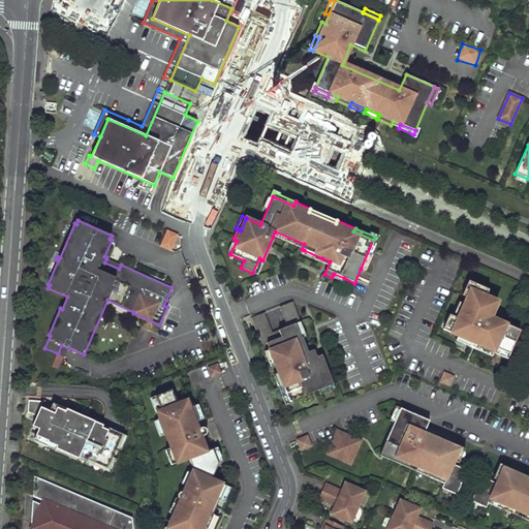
[(178,235),(166,229),(159,246),(170,251),(178,235)]
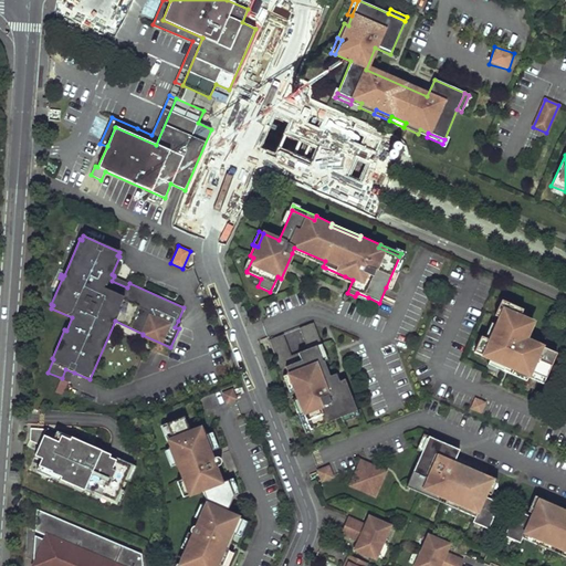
[(323,266),(325,261),(294,248),(292,253),(323,266)]
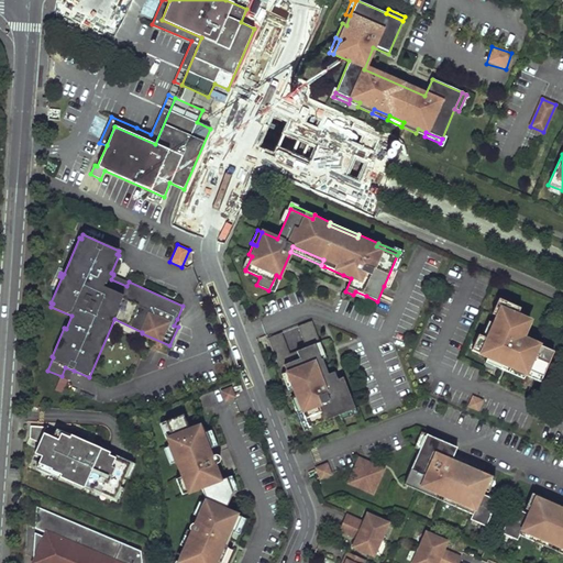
[(245,269),(252,256),(249,254),(242,267),(245,269)]
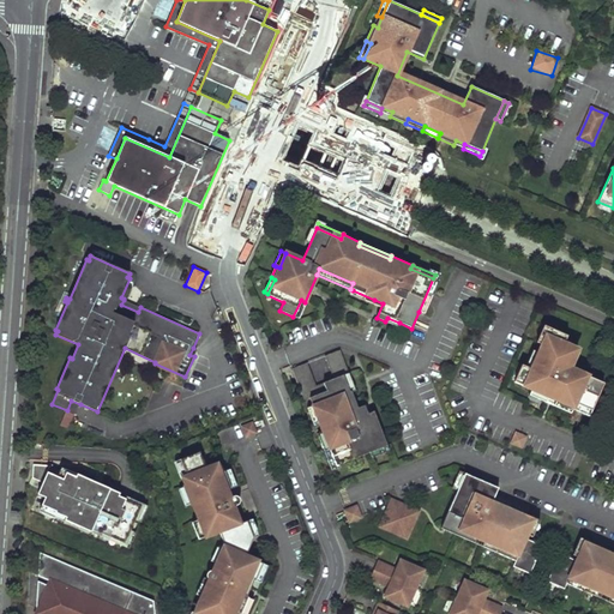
[(439,281),(433,278),(419,312),(425,314),(439,281)]
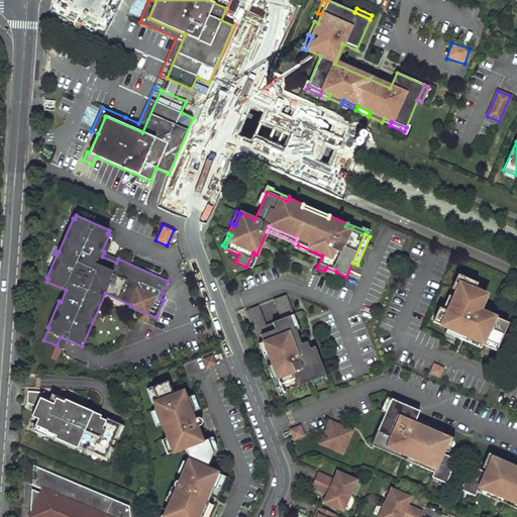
[(315,252),(297,244),(295,248),(314,256),(315,252)]
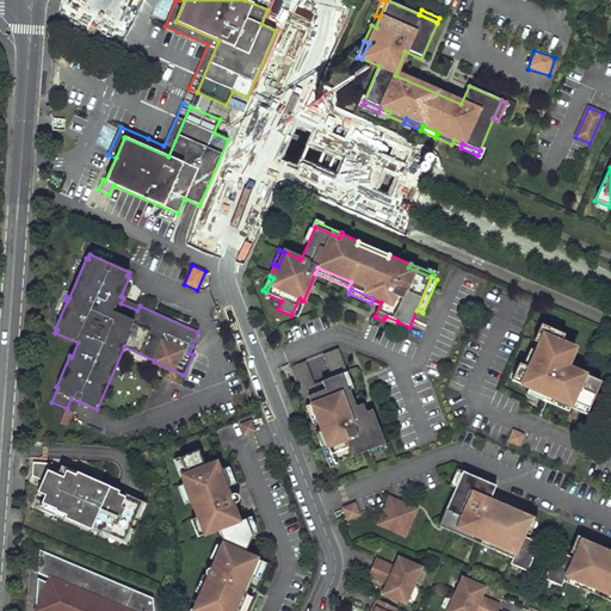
[(140,306),(123,298),(121,303),(137,310),(140,306)]
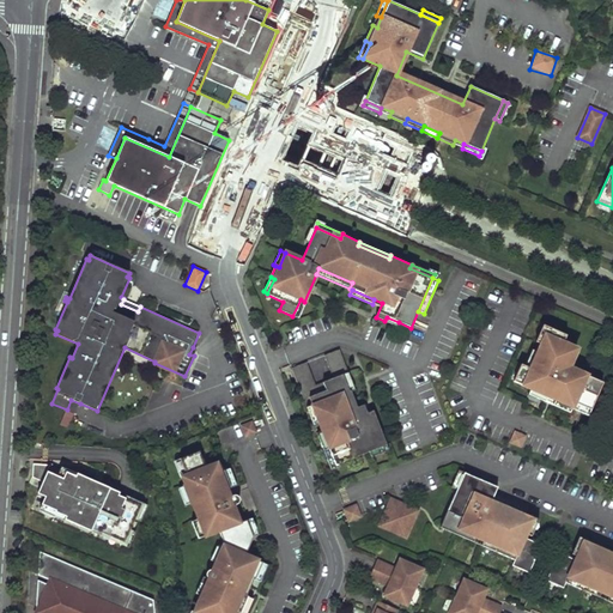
[(298,319),(305,302),(304,302),(301,299),(292,316),(298,319)]
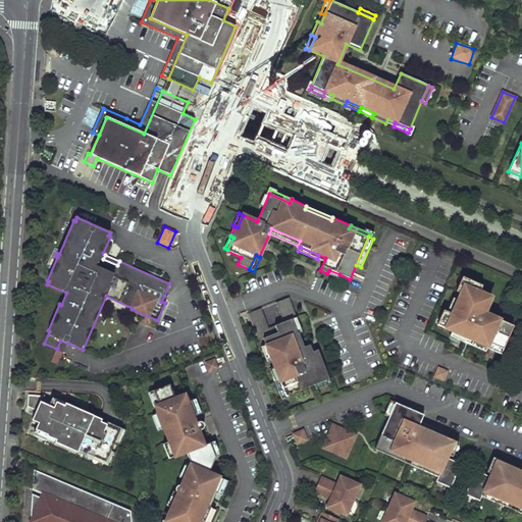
[(460,294),(466,279),(462,277),(456,292),(460,294)]
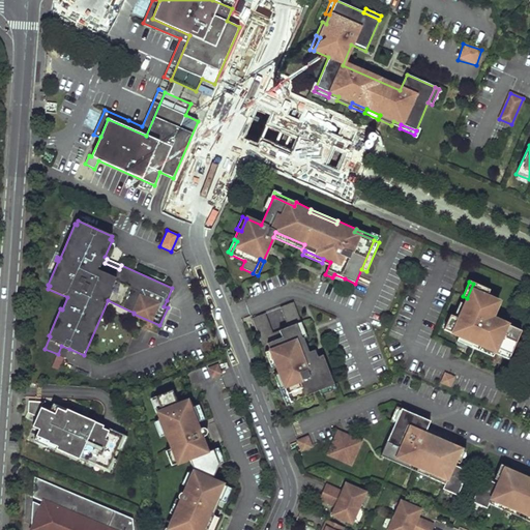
[(490,291),(473,284),(467,298),(464,304),(458,319),(453,317),(449,316),(443,330),(459,336),(472,343),(479,346),(494,353),(496,349),(510,355),(521,331),(506,325),(507,323),(492,316),(498,302),(487,297),(490,291)]
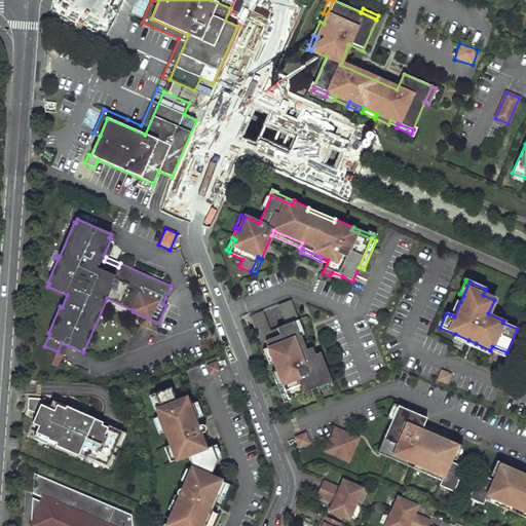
[(260,342),(265,341),(267,347),(273,364),(276,370),(288,399),(332,382),(320,352),(315,354),(306,358),(304,350),(306,349),(301,336),(300,336),(294,322),(299,320),(291,300),(278,305),(286,325),(270,331),(263,311),(250,315),(260,342)]
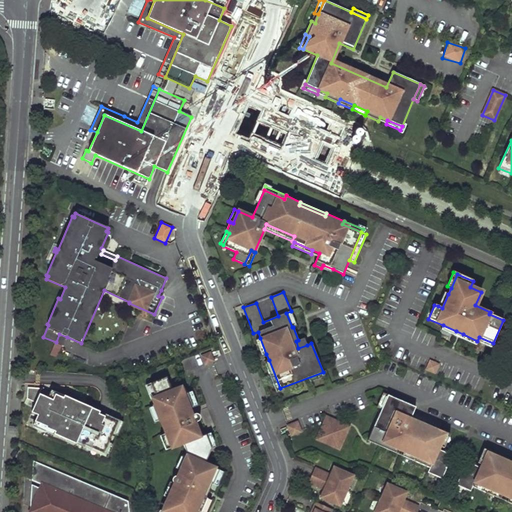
[(442,308),(448,294),(444,292),(438,306),(442,308)]
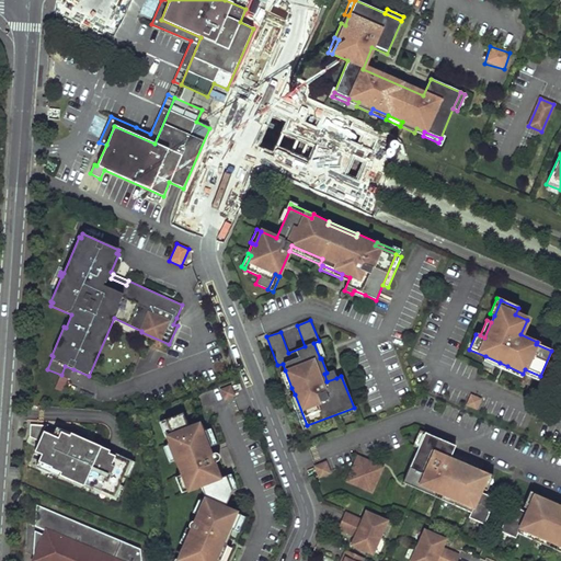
[(324,356),(319,341),(313,343),(320,358),(321,358),(324,356)]
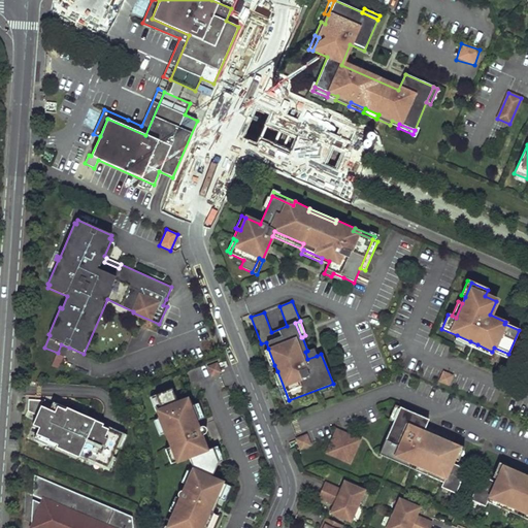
[(470,341),(457,335),(455,340),(468,347),(470,341)]
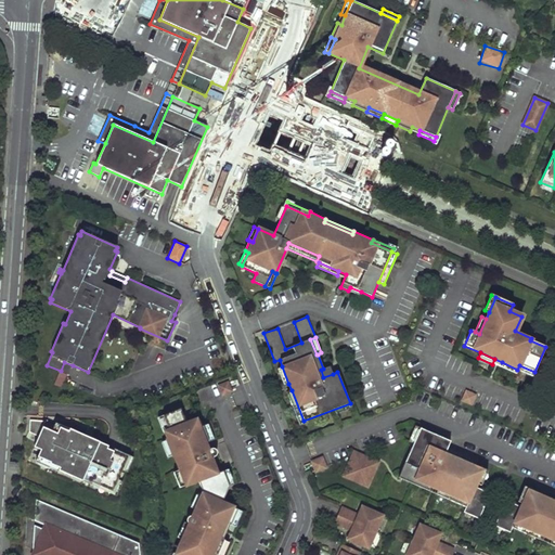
[(73,365),(64,362),(61,371),(68,374),(73,365)]
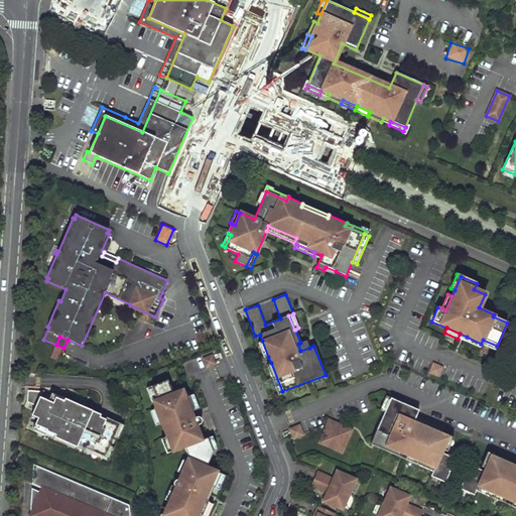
[(481,344),(467,337),(465,342),(479,348),(481,345),(481,344)]
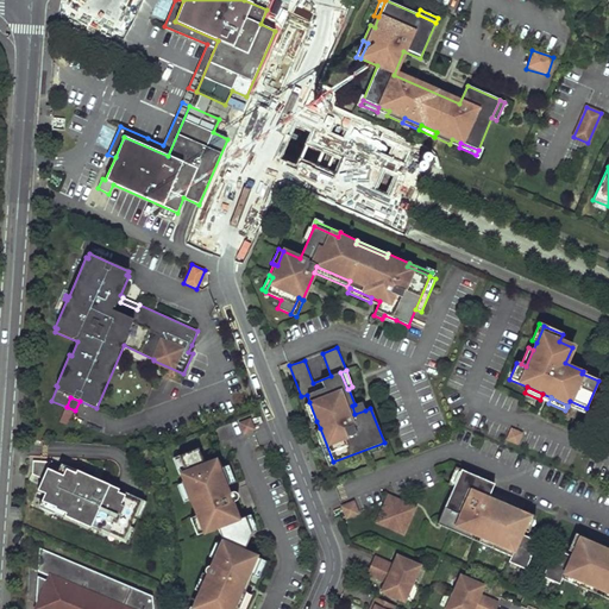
[(567,406),(567,407),(584,414),(586,408),(570,401),(567,406)]
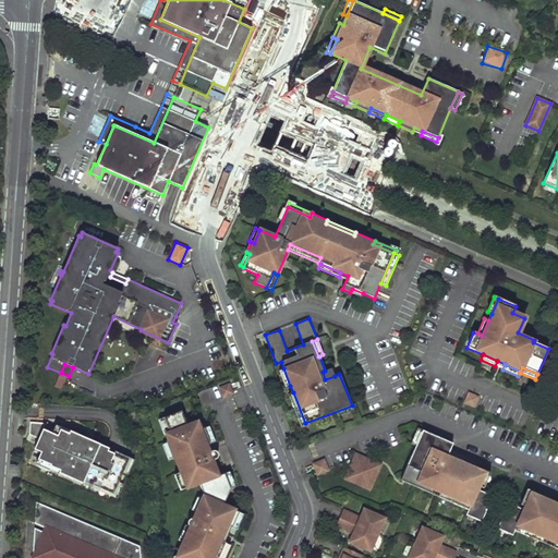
[(290,386),(283,368),(279,371),(286,387),(290,386)]
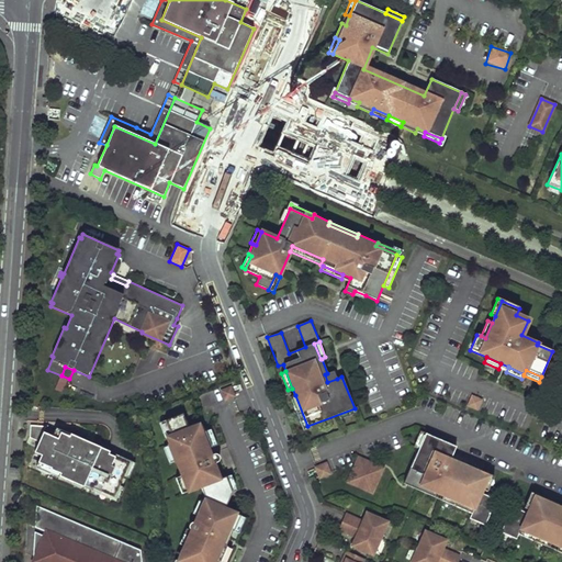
[(327,373),(325,374),(327,382),(337,379),(334,371),(327,373)]
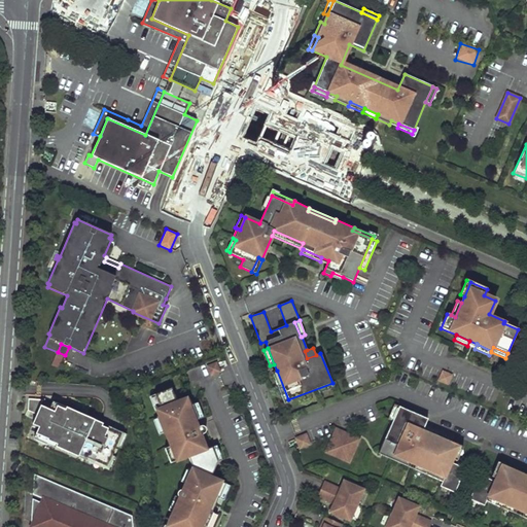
[(216,363),(208,366),(211,375),(219,372),(216,363)]
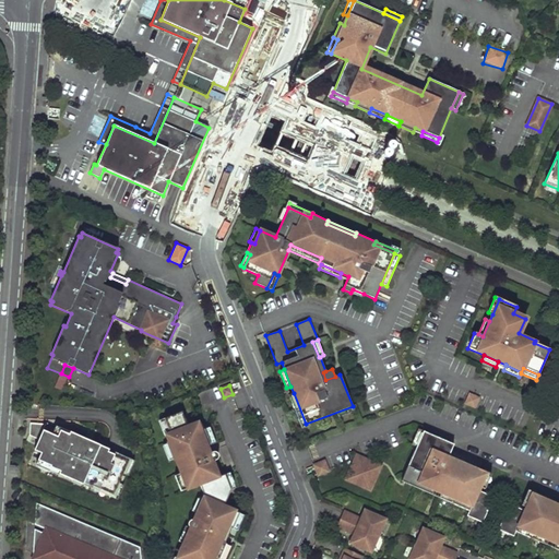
[(306,424),(294,393),(288,395),(300,426),(306,424)]
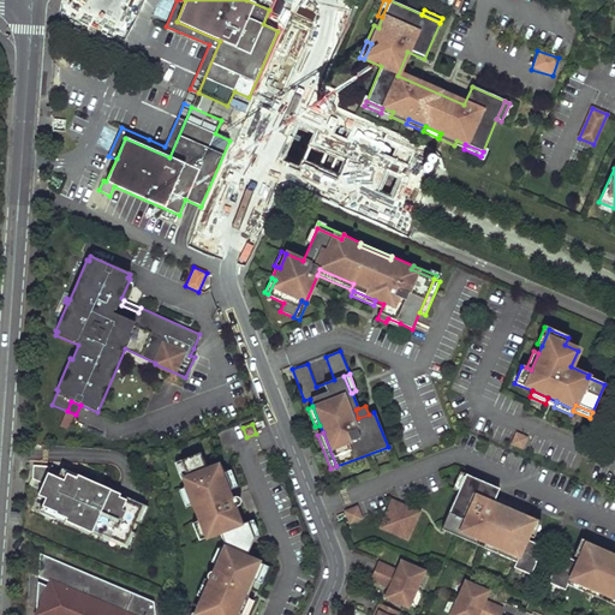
[(526,439),(518,435),(514,443),(523,447),(526,439)]
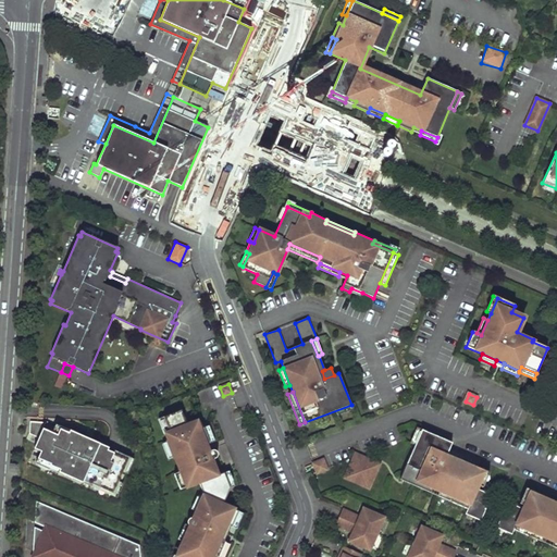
[(217,556),(218,556),(219,556),(225,542),(224,541),(231,527),(232,528),(238,511),(223,505),(230,487),(223,472),(218,474),(211,459),(214,458),(215,457),(217,456),(217,455),(217,454),(217,453),(217,452),(215,452),(215,450),(214,450),(214,449),(213,449),(212,449),(211,449),(208,452),(206,444),(209,443),(203,426),(202,428),(199,420),(187,424),(181,410),(163,417),(169,432),(172,431),(175,438),(174,440),(181,455),(182,455),(187,469),(186,469),(192,485),(198,482),(202,494),(195,511),(197,511),(194,519),(193,518),(192,518),(190,519),(189,519),(188,520),(188,521),(187,522),(187,523),(188,524),(189,525),(190,525),(183,542),(185,542),(177,556),(217,556)]
